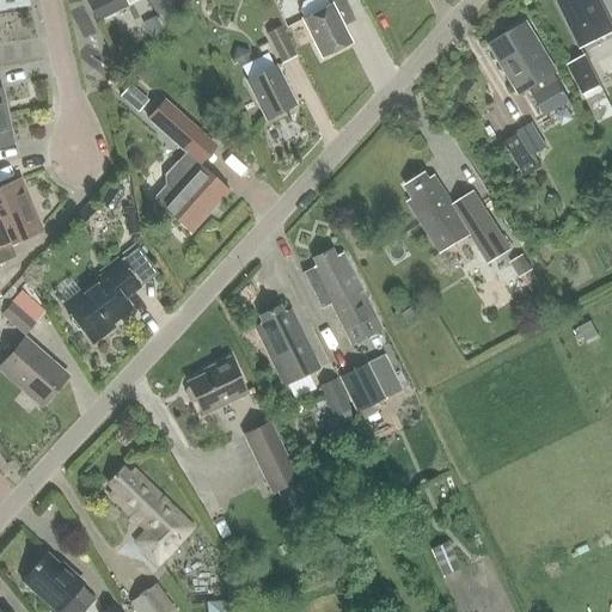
[(127,7),(122,0),(85,0),(97,23),(127,7)]
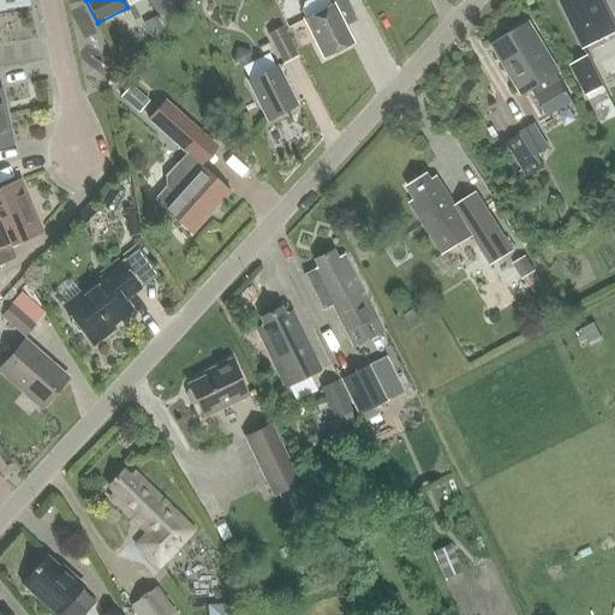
[(169,0),(166,0),(154,6),(159,16),(174,9),(169,0)]
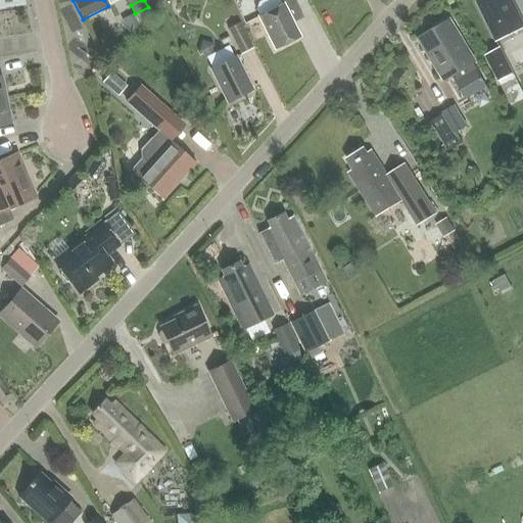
[(275,49),(298,38),(286,13),(297,7),(293,0),(278,0),(281,5),(258,17),(275,49)]
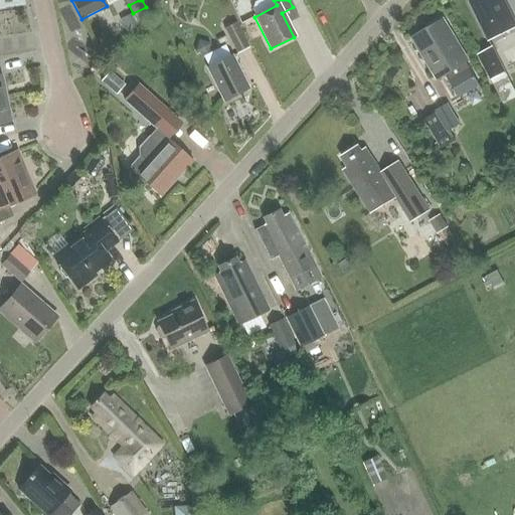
[(468,0),(489,42),(514,28),(514,25),(502,0),(468,0)]
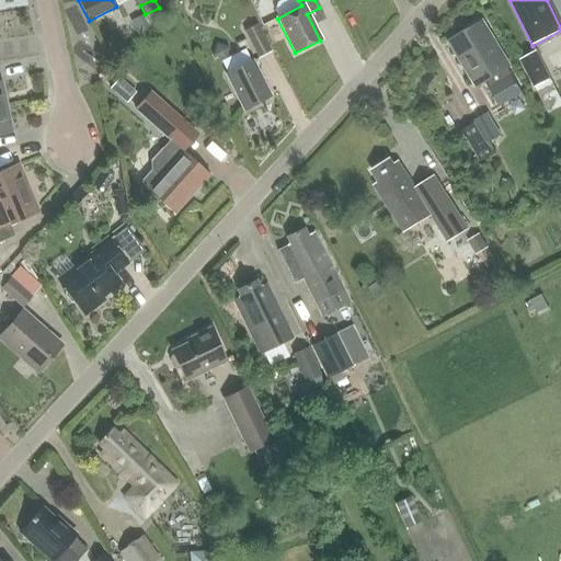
[(144,18),(132,23),(138,37),(148,26),(144,18)]
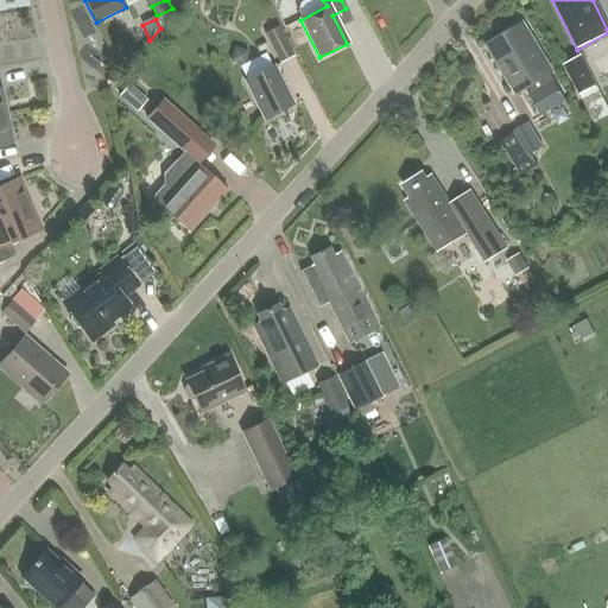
[(540,118),(564,103),(552,82),(550,83),(546,77),(552,74),(523,24),(485,45),(512,90),(520,84),(540,118)]
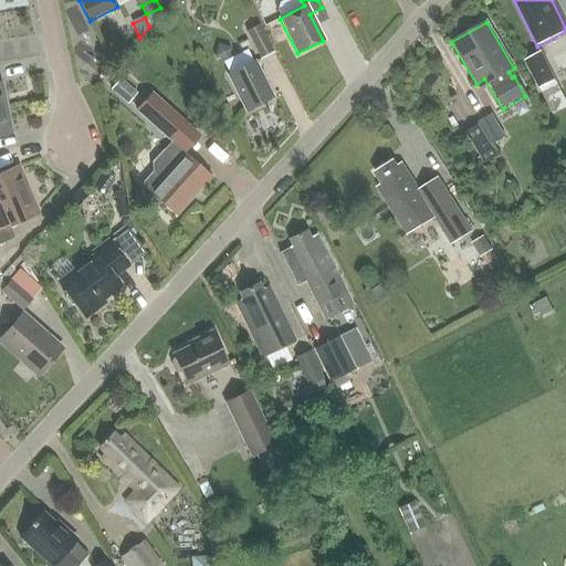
[(274,53),(260,25),(247,33),(261,61),(274,53)]
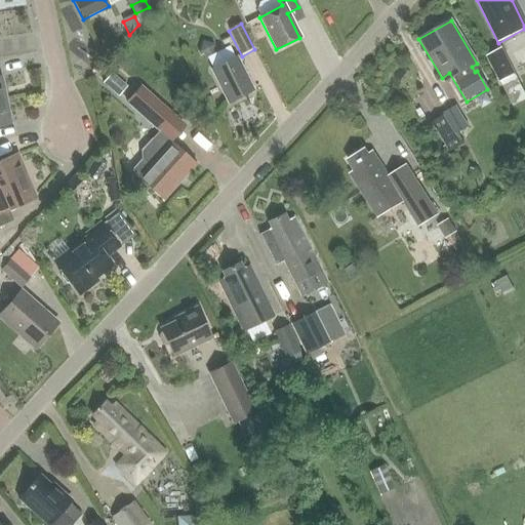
[(229,38),(220,42),(223,46),(231,42),(229,38)]
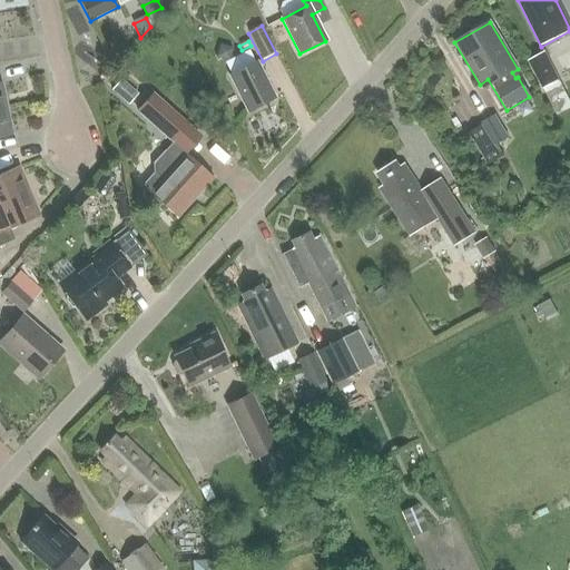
[(560,81),(546,52),(529,61),(543,89),(560,81)]
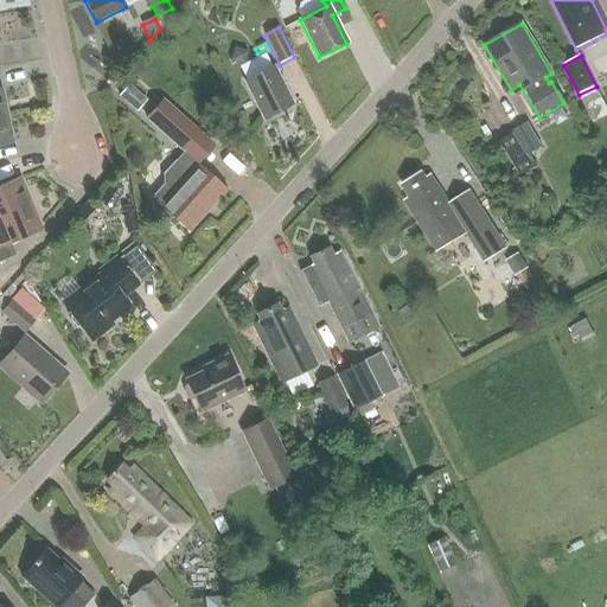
[(263,119),(291,104),(272,66),(244,81),(263,119)]
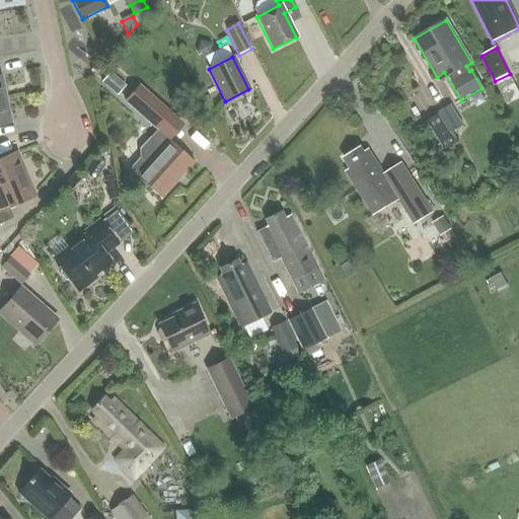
[(110,72),(101,82),(117,95),(126,85),(110,72)]
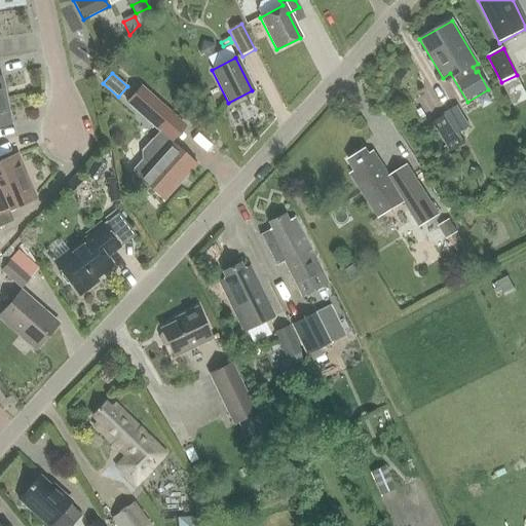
[(141,87),(127,103),(156,128),(170,113),(141,87)]
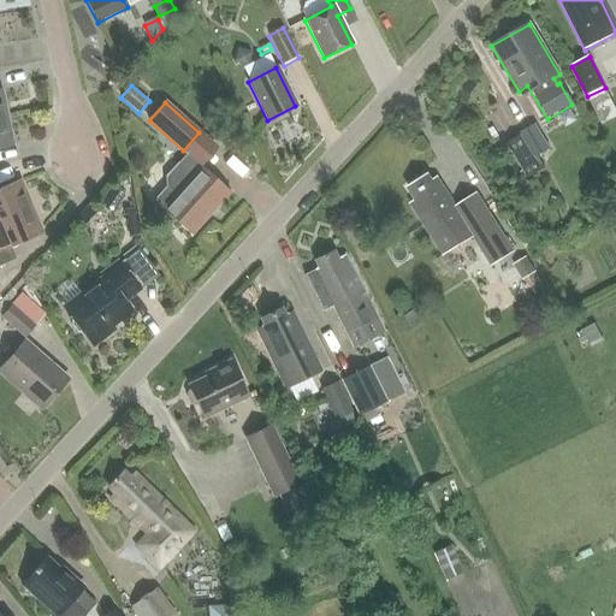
[(6,119),(0,119),(0,148),(11,146),(6,119)]
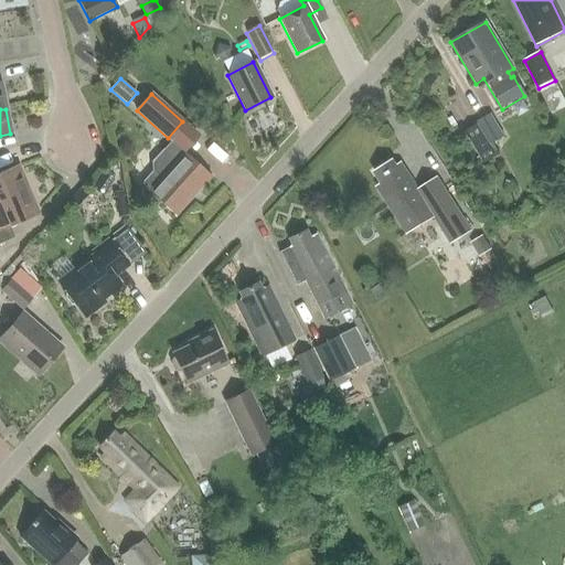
[(490,146),(503,137),(489,115),(477,123),(477,125),(464,132),(481,162),(496,153),(490,146)]
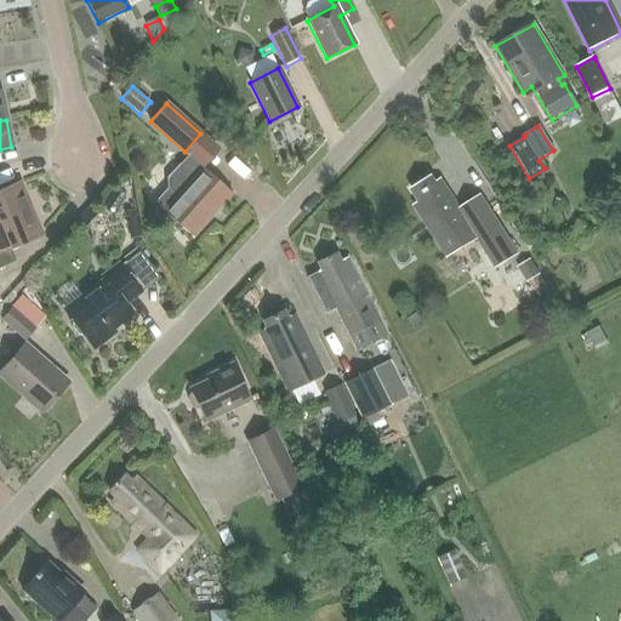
[(193,239),(233,195),(201,166),(161,210),(193,239)]
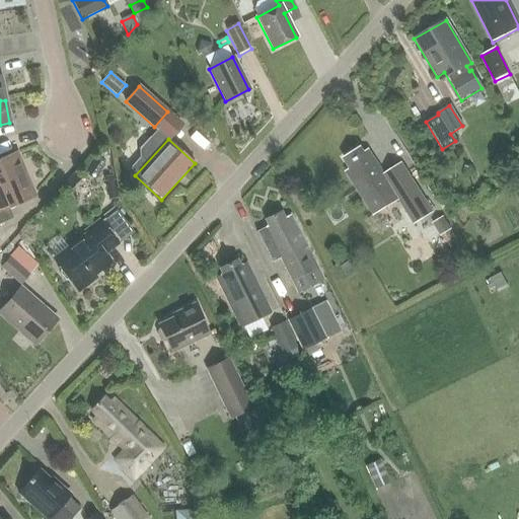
[(373,216),(399,199),(368,150),(363,153),(360,149),(344,159),(350,169),(346,172),(373,216)]
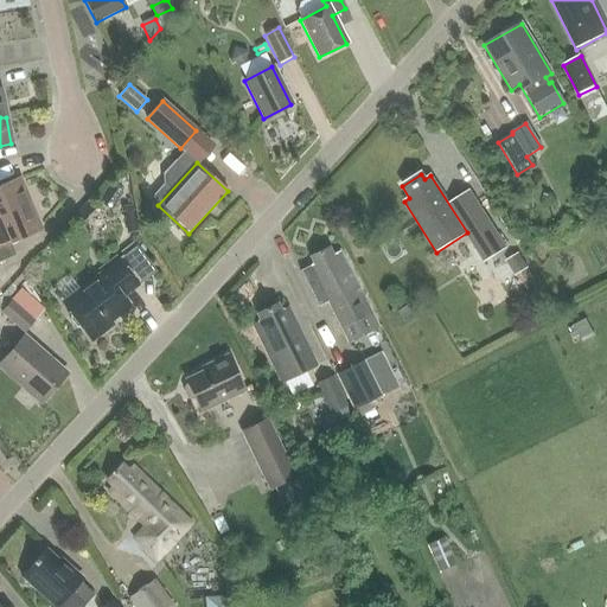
[(0,216),(30,205),(19,179),(0,186),(0,216)]
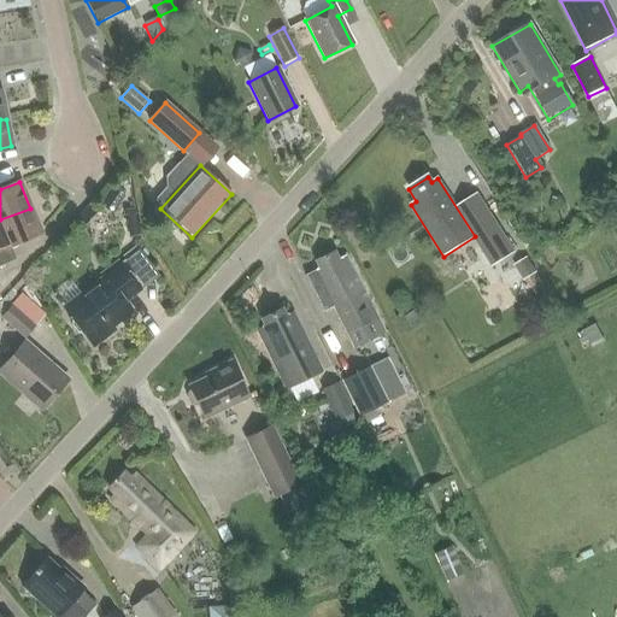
[(113,213),(125,197),(112,188),(101,205),(113,213)]
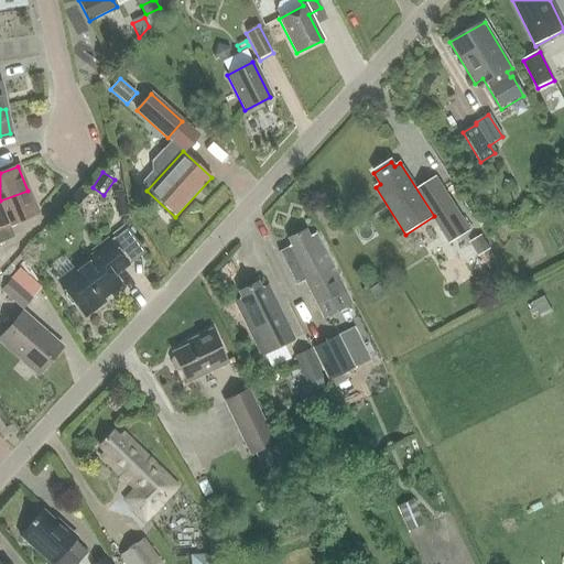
[(0,243),(14,238),(9,226),(38,214),(28,191),(0,201),(0,243)]
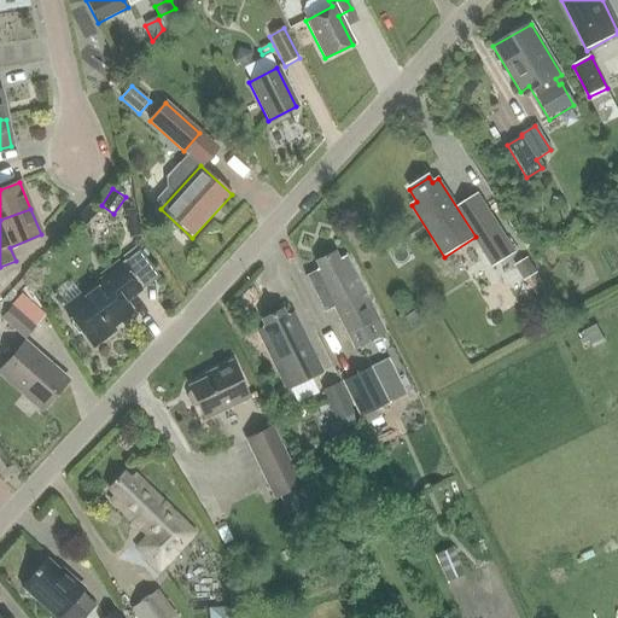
[(517,254),(497,223),(479,234),(499,264),(517,254)]
